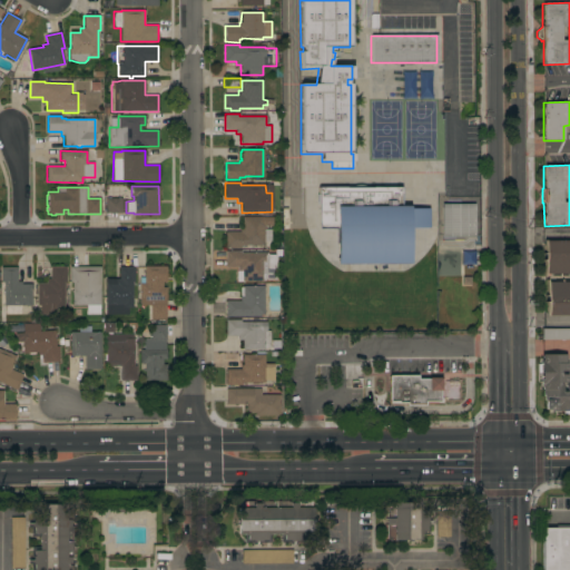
[(409,264),(409,206),(400,206),(400,187),(318,187),(317,228),(335,228),(335,264),(409,264)]
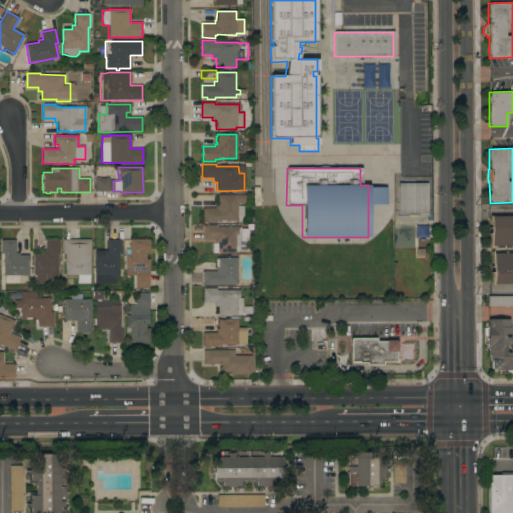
[(109,192),(95,192),(95,191),(93,191),(93,185),(95,185),(95,178),(109,178),(109,192)]
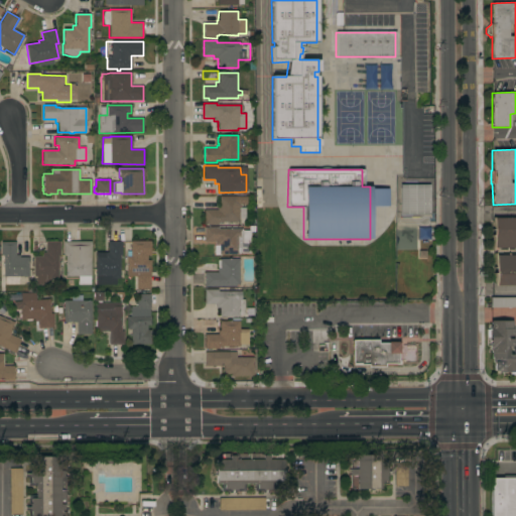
[(429,184),(429,214),(400,214),(400,184),(429,184)]
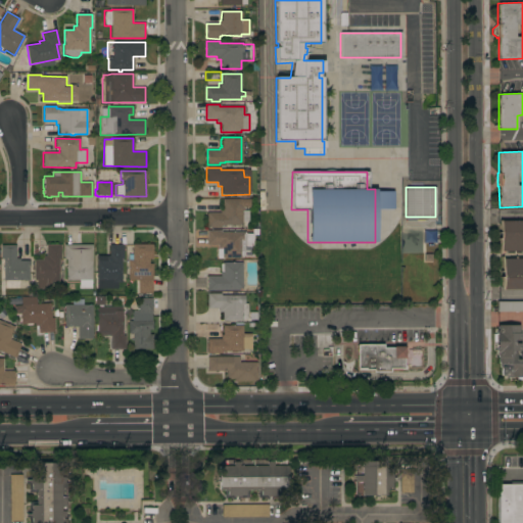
[(242,199),(242,210),(248,210),(248,221),(242,221),(242,225),(221,225),(221,228),(206,228),(206,212),(220,212),(220,208),(223,208),(223,199),(242,199)]
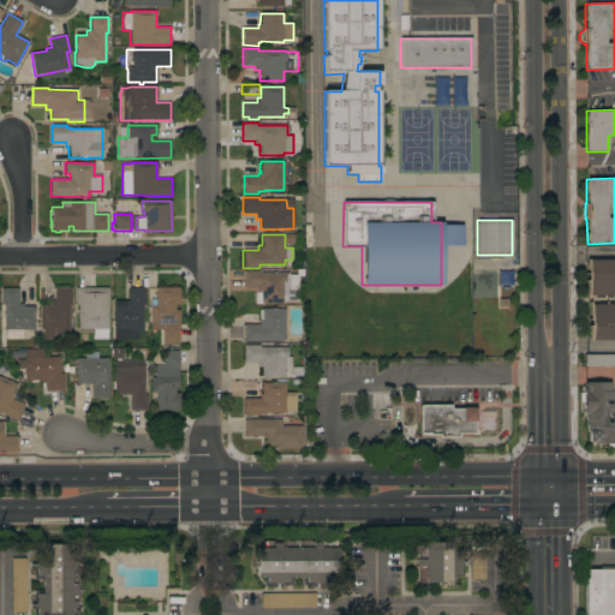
[(614,258),(614,296),(611,296),(611,298),(596,298),(596,296),(587,296),(587,260),(614,258)]
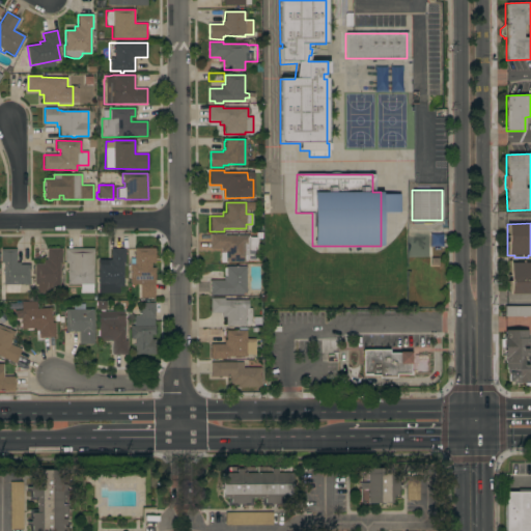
[(225,253),(221,253),(221,249),(210,249),(210,234),(224,234),(224,236),(238,236),(238,234),(246,234),(246,235),(249,235),(249,245),(246,245),(246,261),(225,261),(225,253)]
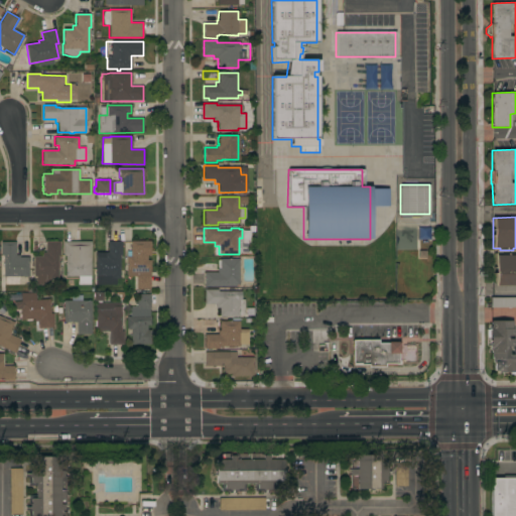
[(60,255),(58,255),(58,284),(36,285),(36,276),(34,276),(33,263),(32,263),(32,258),(33,258),(33,257),(37,257),(37,256),(42,256),(42,252),(45,252),(45,242),(60,241),(60,255)]
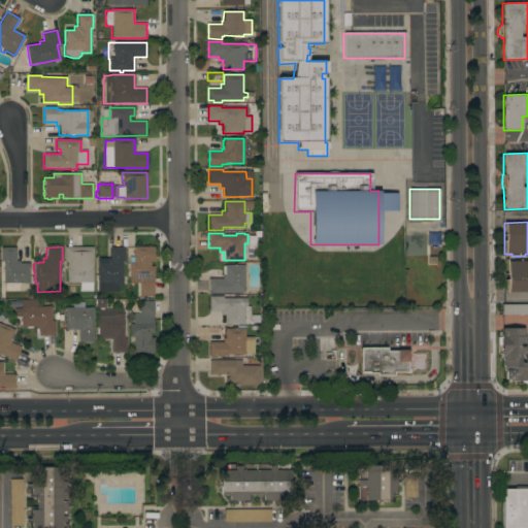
[(93,283),(93,292),(79,292),(79,283),(67,284),(67,261),(65,261),(65,248),(93,246),(93,283)]
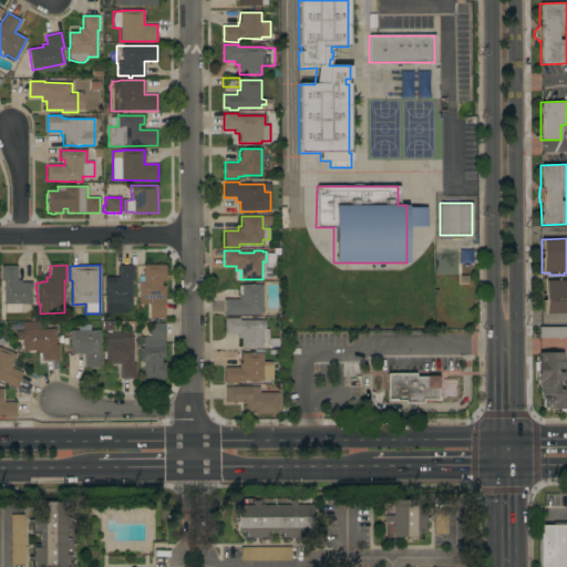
[(134,280),(132,280),(132,307),(127,307),(127,313),(105,313),(105,277),(119,277),(119,265),(134,266),(134,280)]
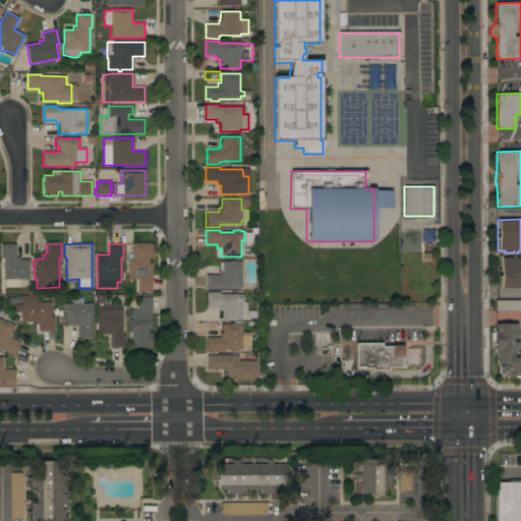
[(152,258),(149,258),(149,263),(152,263),(152,279),(152,292),(137,292),(137,279),(127,279),(127,253),(131,253),(131,243),(152,243),(152,258)]
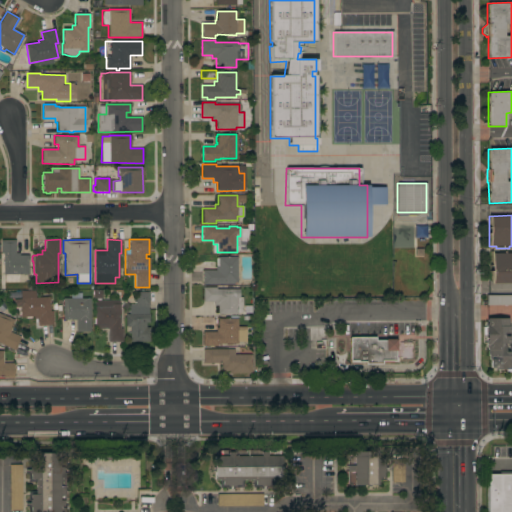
[(29,274),(18,274),(18,282),(4,282),(4,280),(1,280),(1,274),(3,274),(3,263),(2,263),(2,261),(3,261),(3,254),(1,254),(1,240),(15,240),(15,253),(19,253),(19,255),(29,255),(29,274)]
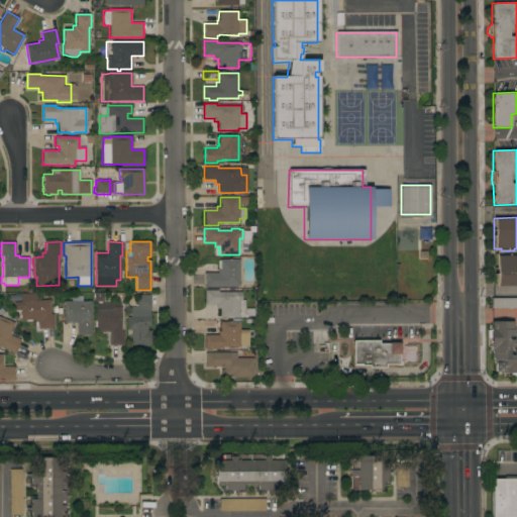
[(516,255),(516,286),(496,286),(496,255),(516,255)]
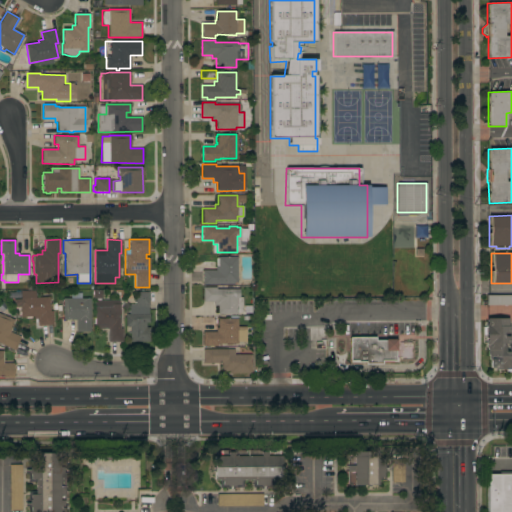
[(237,282),(234,282),(234,284),(203,284),(202,270),(216,270),(216,258),(218,258),(218,257),(237,257),(237,282)]
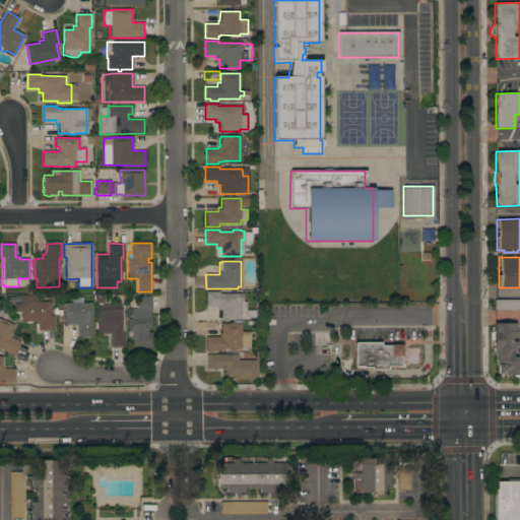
[(220,310),(216,310),(216,307),(206,307),(206,291),(219,291),(219,294),(243,294),(243,302),(247,302),(247,318),(241,318),(241,319),(220,319),(220,310)]
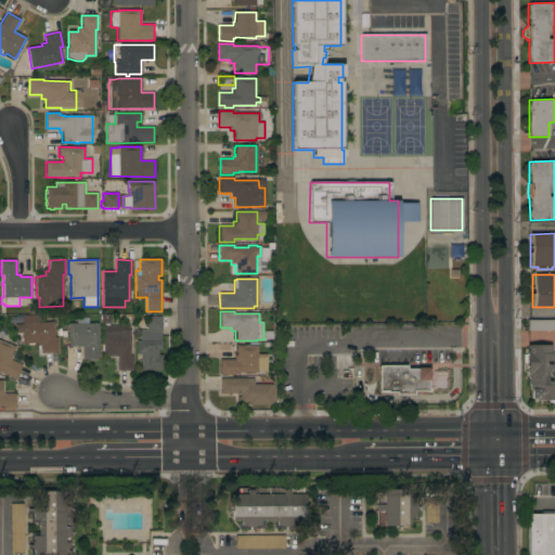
[(54,337),(56,337),(57,352),(42,353),(41,346),(37,346),(37,344),(35,344),(35,345),(27,345),(27,344),(23,345),(21,324),(22,324),(22,317),(37,314),(38,321),(39,321),(39,323),(53,322),(54,337)]
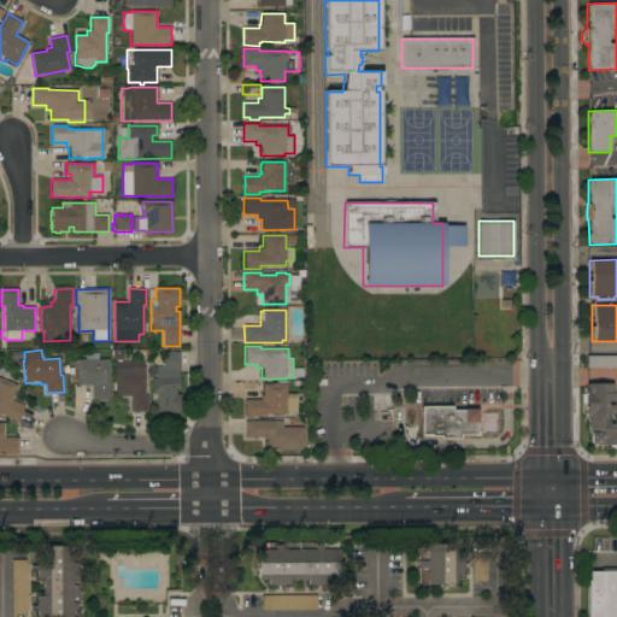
[(180,375),(178,375),(178,378),(180,378),(180,389),(176,389),(176,394),(181,394),(181,412),(157,412),(157,395),(154,395),(154,393),(151,393),(151,378),(156,378),(156,366),(163,366),(163,352),(180,352),(180,375)]
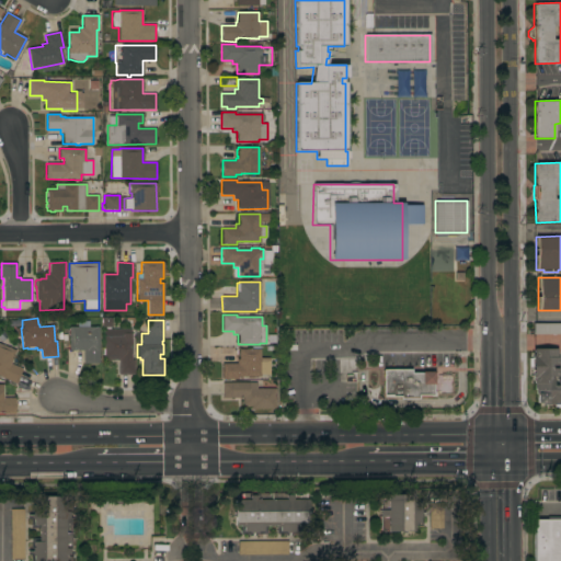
[(100,364),(83,364),(83,351),(69,351),(69,328),(80,327),(80,322),(89,322),(89,328),(99,327),(100,364)]
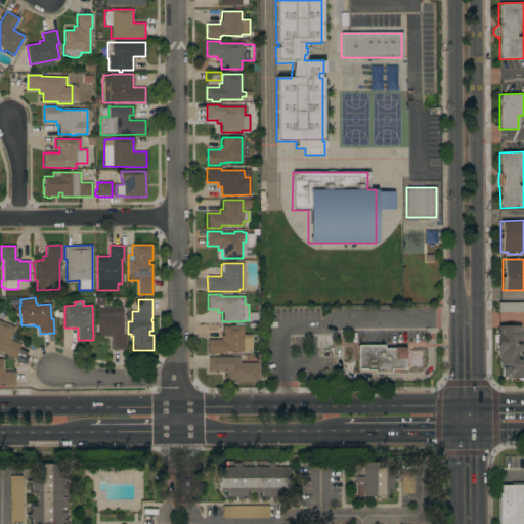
[(523,302),(523,312),(498,312),(498,302),(523,302)]
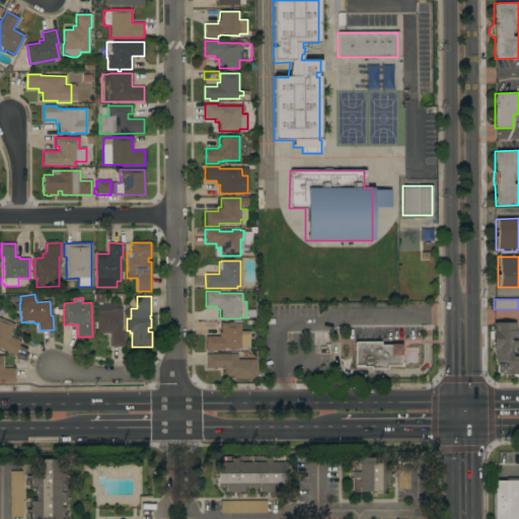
[(122,332),(124,332),(124,347),(109,347),(109,330),(96,330),(96,311),(97,311),(97,305),(120,305),(120,311),(122,311),(122,332)]
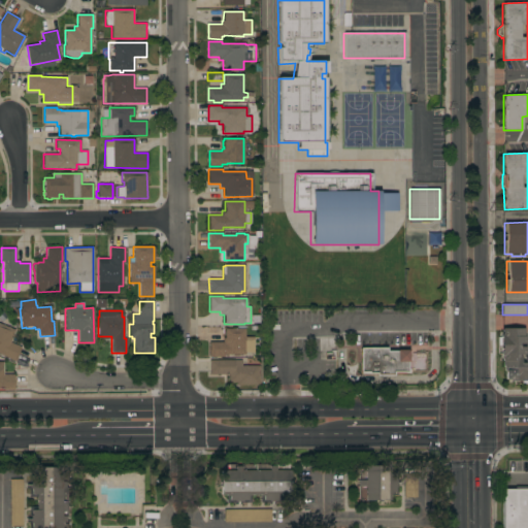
[(0,354),(0,324),(14,330),(10,342),(21,347),(15,361),(0,354)]
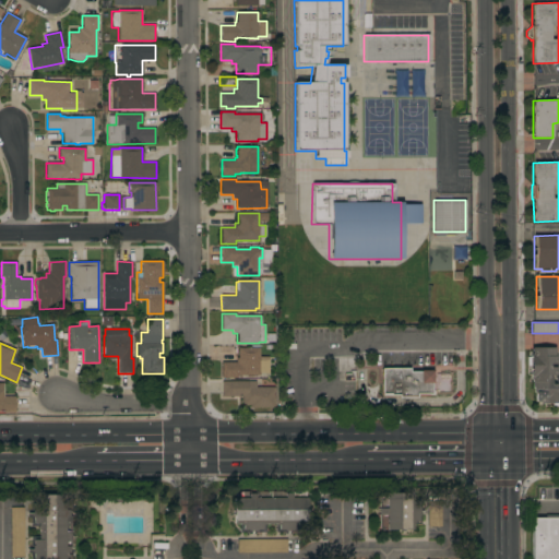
[(259,359),(269,359),(269,373),(259,373),(259,376),(236,376),(236,378),(222,378),(222,363),(236,363),(236,358),(238,358),(238,347),(259,348),(259,359)]
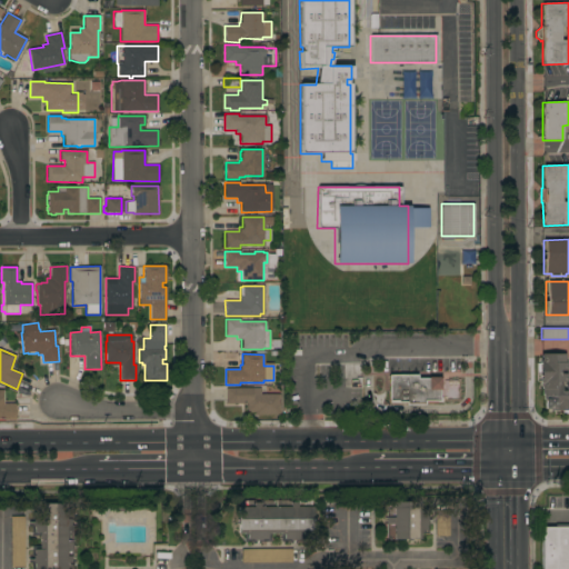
[(568,411),(556,411),(556,410),(551,410),(551,409),(545,409),(545,400),(543,400),(543,397),(542,397),(542,389),(540,389),(540,385),(539,360),(541,360),(541,353),(565,353),(565,362),(567,362),(567,370),(559,370),(559,373),(567,373),(567,382),(568,382),(568,411)]
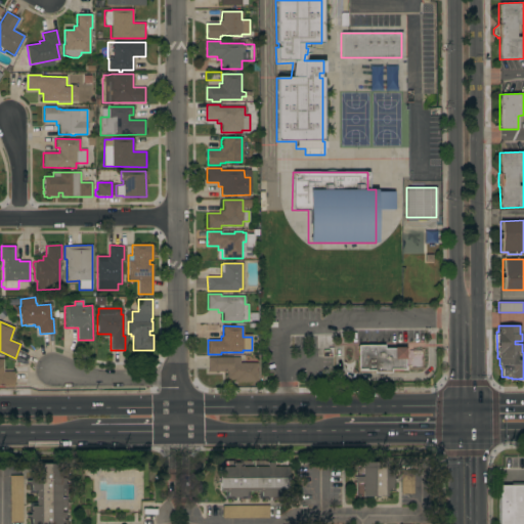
[(384,345),(384,346),(404,346),(404,348),(405,348),(405,359),(404,359),(404,366),(405,366),(405,370),(401,370),(401,372),(391,372),(391,373),(374,373),(374,372),(358,372),(358,346),(384,345)]
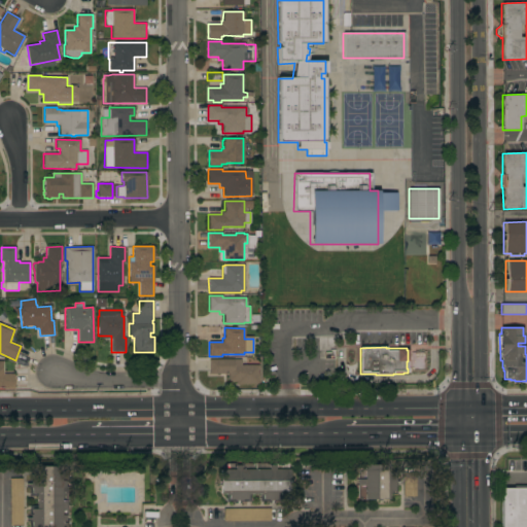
[(241,365),(258,365),(258,385),(236,385),(236,383),(232,383),(232,382),(227,382),(227,374),(209,374),(209,359),(241,359),(241,365)]
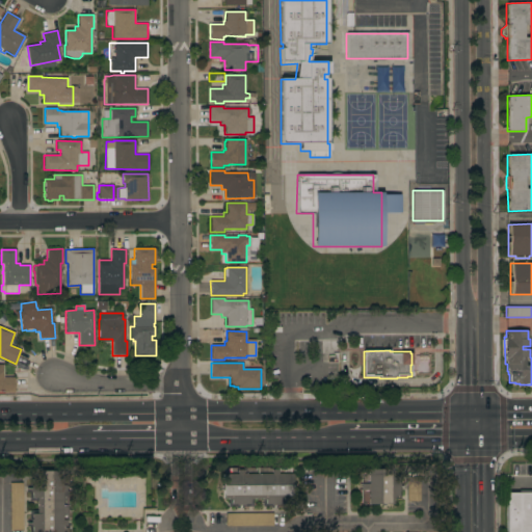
[(15,392),(2,393),(2,392),(0,392),(0,365),(2,365),(3,377),(15,377),(15,392)]
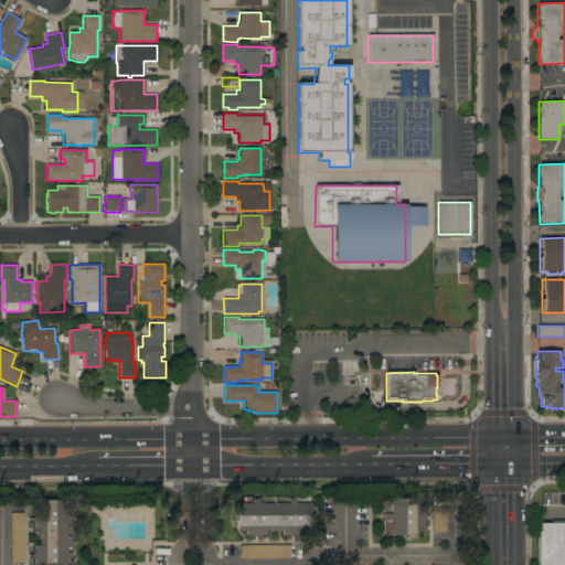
[(245,539),(242,539),(242,530),(236,530),(236,497),(251,497),(251,499),(257,499),(257,497),(310,497),(310,531),(301,531),(301,535),(296,535),(296,536),(287,536),(287,535),(281,535),(281,537),(278,537),(278,530),(268,530),(268,537),(264,537),(264,535),(259,535),(259,536),(251,536),(251,535),(245,535),(245,539)]
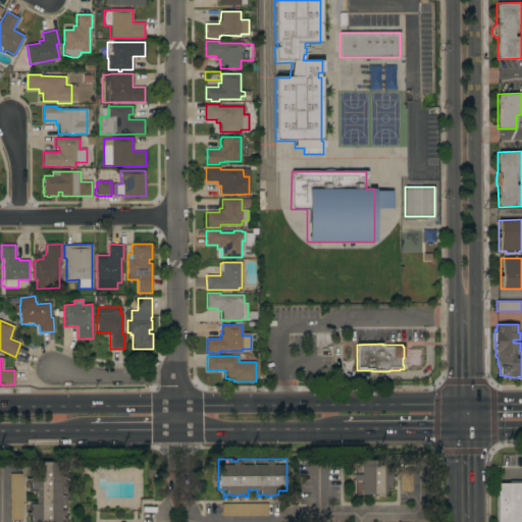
[(384,461),(384,465),(392,465),(392,468),(390,468),(390,473),(392,473),(392,481),(390,481),(390,486),(393,486),(393,489),(385,489),(385,493),(384,493),(384,494),(355,494),(355,461),(384,461)]
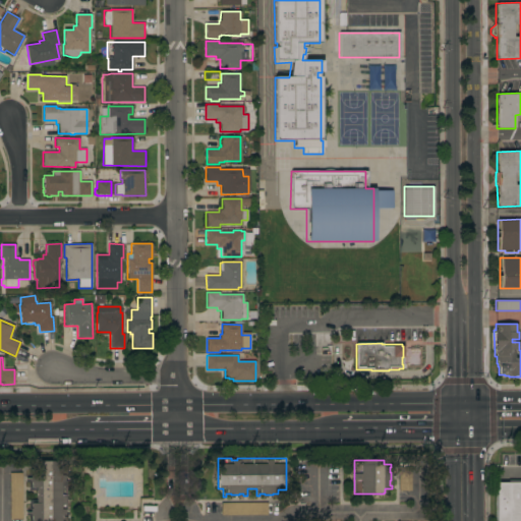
[(66,520),(31,520),(32,516),(30,516),(30,508),(31,508),(31,504),(29,504),(29,501),(37,501),(37,490),(29,490),(29,486),(31,486),(31,482),(30,482),(30,474),(31,474),(31,469),(39,469),(39,461),(66,462),(66,475),(64,475),(64,480),(67,480),(66,496),(65,496),(65,507),(63,507),(63,509),(65,509),(64,514),(66,515),(66,520)]
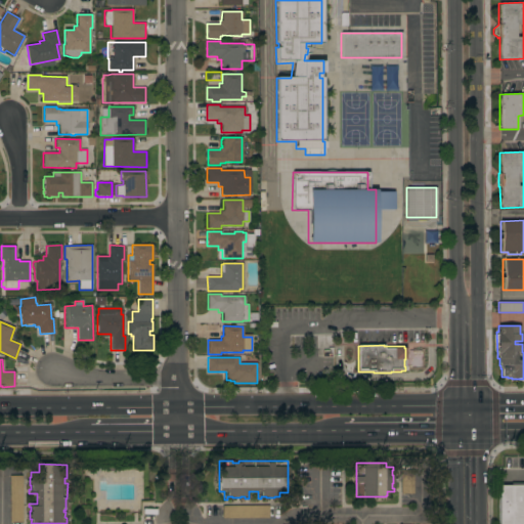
[(413,470),(413,493),(401,494),(400,470),(413,470)]
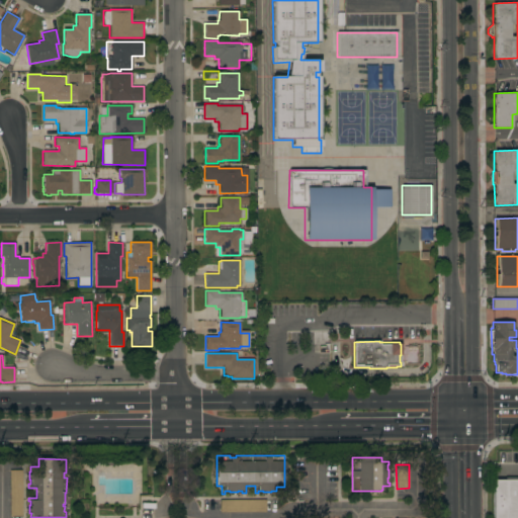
[(21,470),(22,516),(9,516),(9,470),(21,470)]
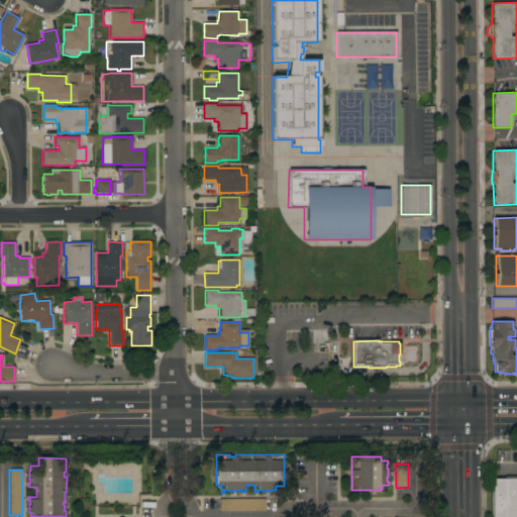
[(516,479),(516,516),(492,516),(492,479),(516,479)]
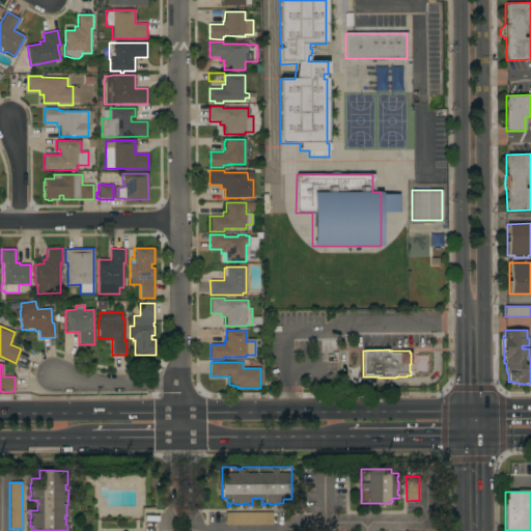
[(272,512),(272,525),(225,525),(225,512),(272,512)]
